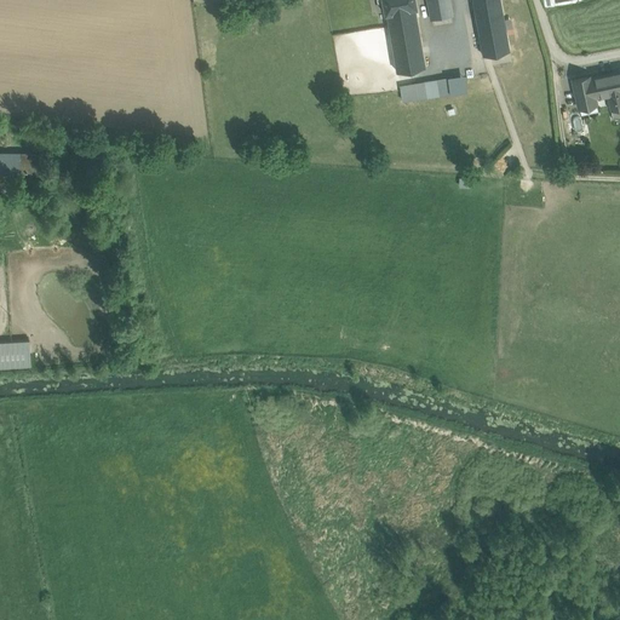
[(414,0),(382,0),(385,13),(386,13),(415,9),(417,7),(414,0)]
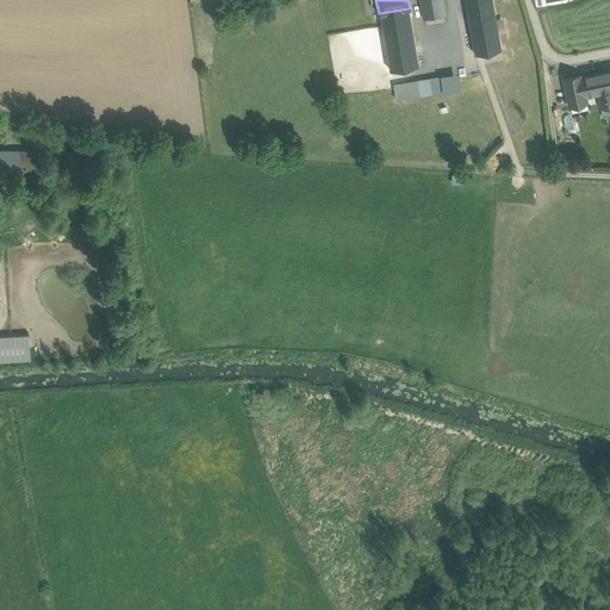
[(442,0),(421,0),(423,19),(446,14),(442,0)]
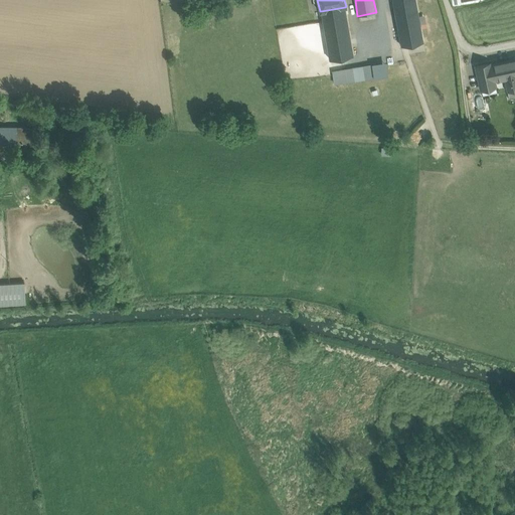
[(414,0),(391,0),(400,45),(422,41),(414,0)]
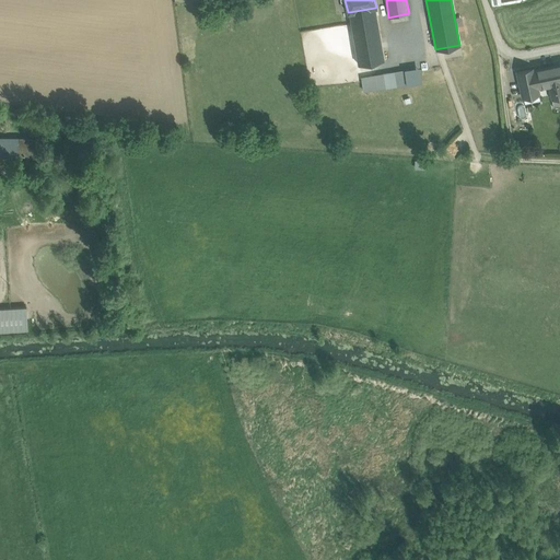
[(351,25),(377,21),(375,8),(349,12),(351,25)]
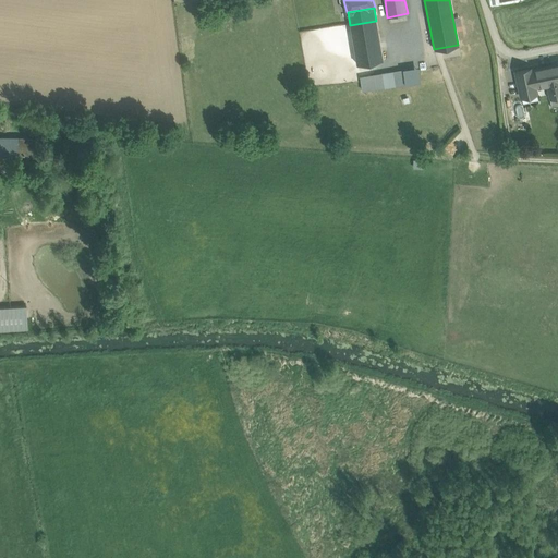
[(376,21),(350,25),(358,64),(383,60),(376,21)]
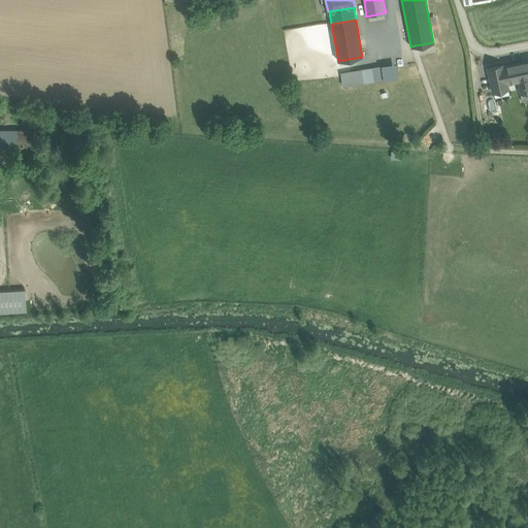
[(521,62),(502,66),(502,65),(488,68),(493,92),(507,88),(506,83),(518,80),(520,93),(527,92),(521,62)]
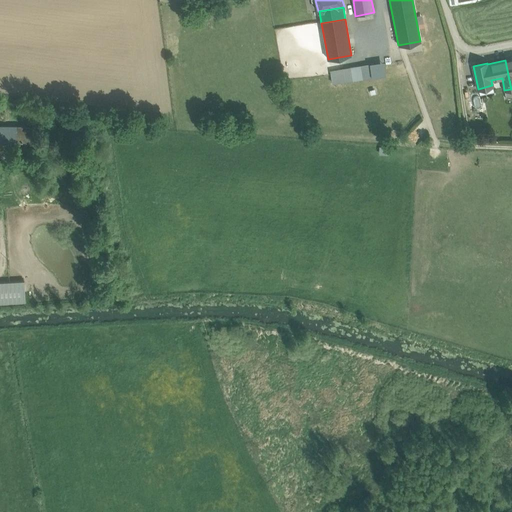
[(330,69),(332,83),(373,76),(371,62),(330,69)]
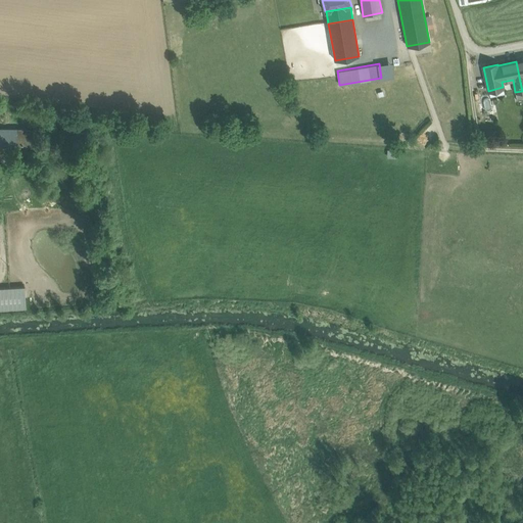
[(489,94),(480,96),(483,114),(493,112),(489,94)]
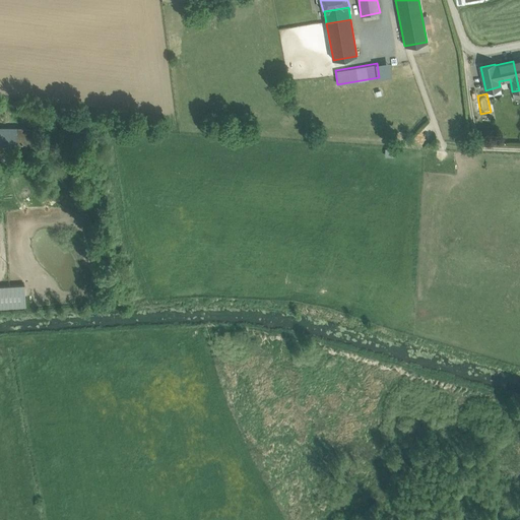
[(34,129),(0,128),(0,143),(34,144),(34,129)]
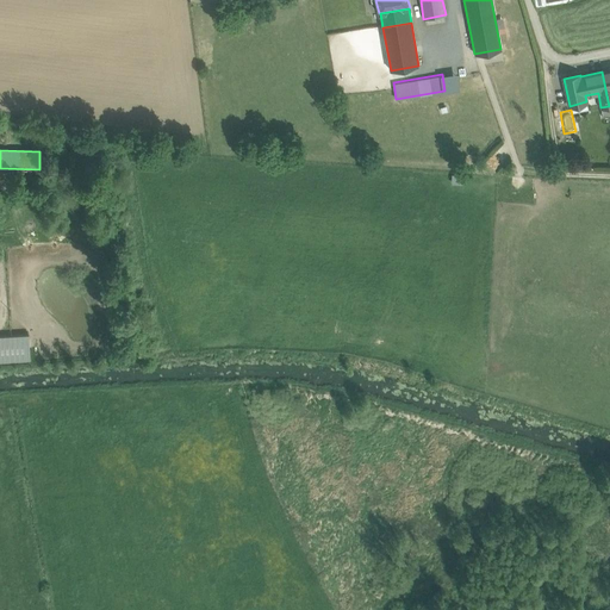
[(27,337),(0,337),(0,360),(29,359),(27,337)]
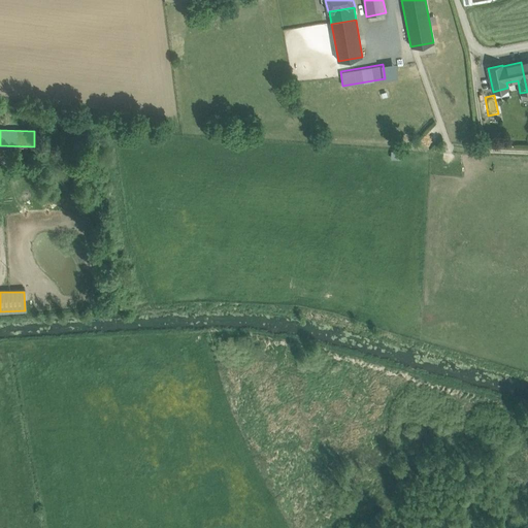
All buildings are outlined.
